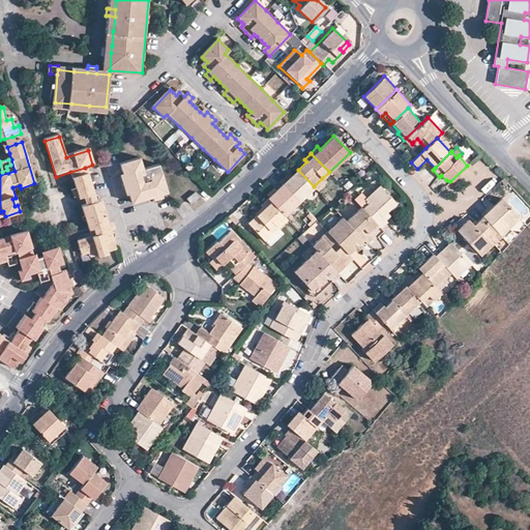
[(7,170),(8,173),(15,171),(11,159),(8,159),(10,165),(6,167),(7,170)]
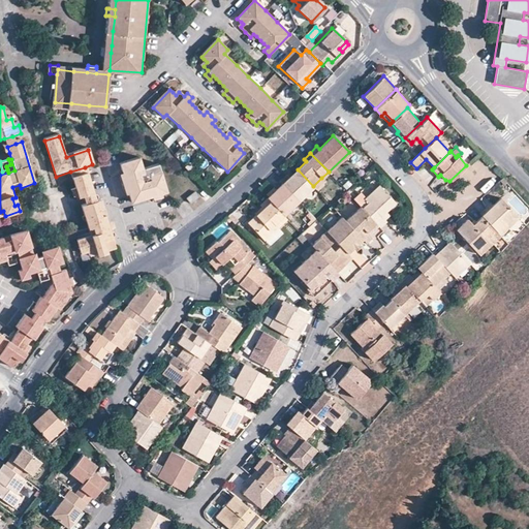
[(146,199),(164,193),(167,193),(164,182),(161,170),(160,165),(144,170),(139,159),(120,164),(123,173),(130,196),(132,205),(146,199)]
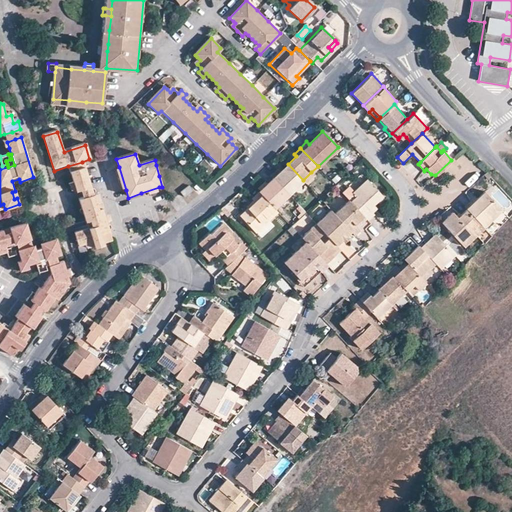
[(85,170),(82,162),(68,166),(70,174),(85,170)]
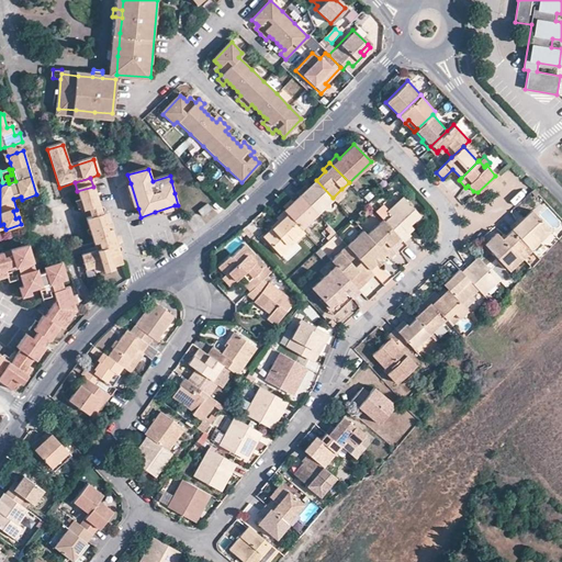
[(333,198),(316,180),(300,195),(316,213),(333,198)]
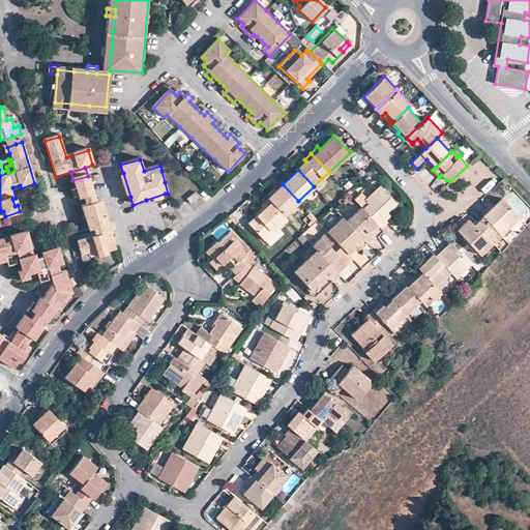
[(125,195),(130,197),(123,173),(119,178),(125,195)]
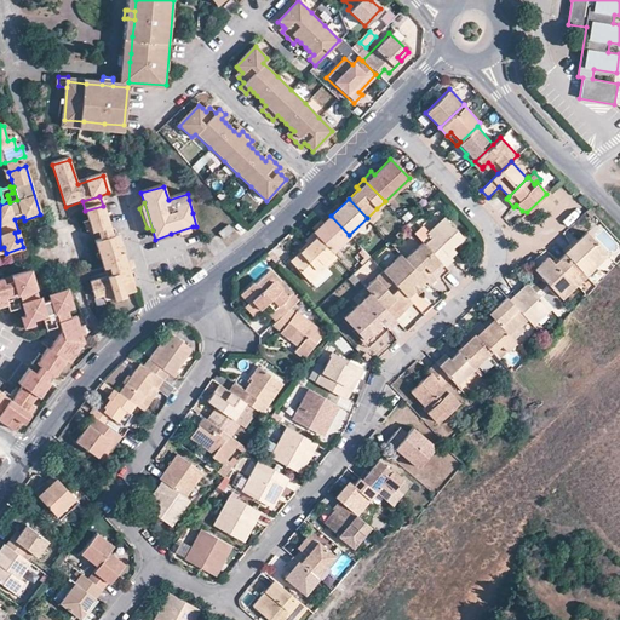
[(103,206),(85,211),(89,223),(92,234),(98,233),(109,229),(103,206)]
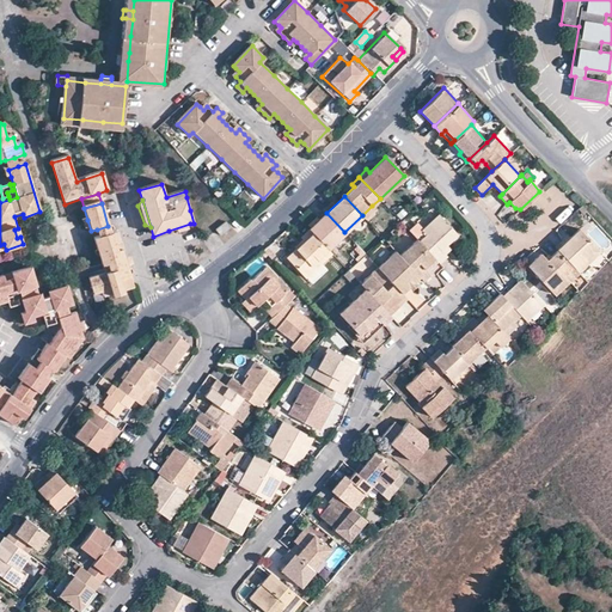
[(375,210),(372,206),(362,215),(366,220),(375,210)]
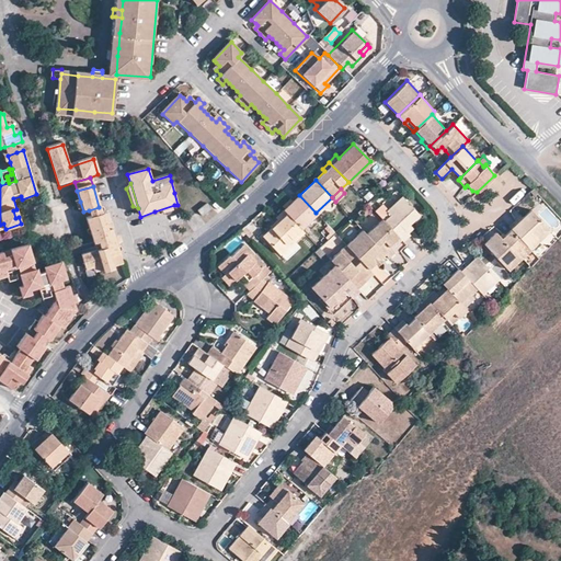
[(292,202),(284,209),(300,227),(316,213),(299,195),(292,202)]
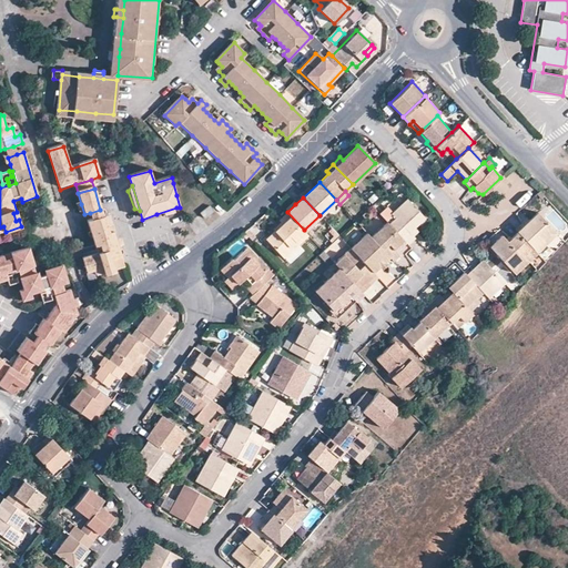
[(411,232),(415,227),(425,219),(407,199),(393,212),(392,213),(395,216),(388,223),(406,242),(408,244),(415,237),(414,235),(411,232)]
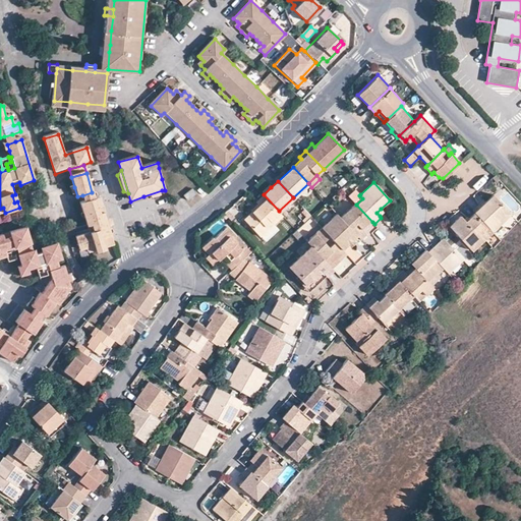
[(261,191),(264,194),(271,187),(268,184),(261,191)]
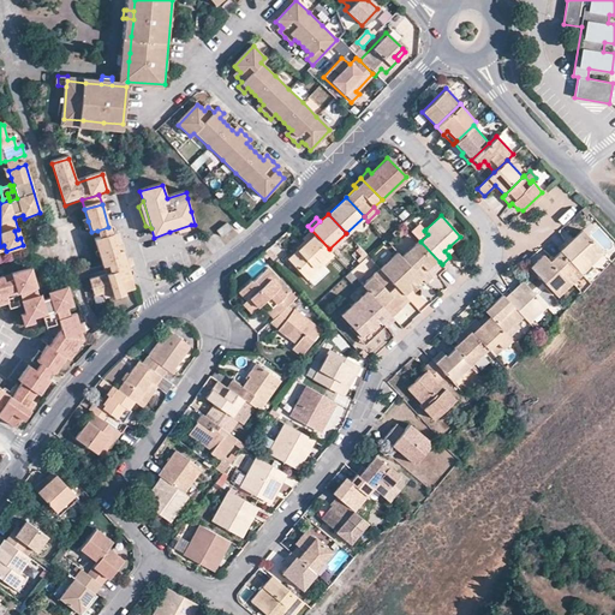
[(419,222),(410,231),(419,239),(421,242),(428,234),(424,231),(425,230),(419,222)]
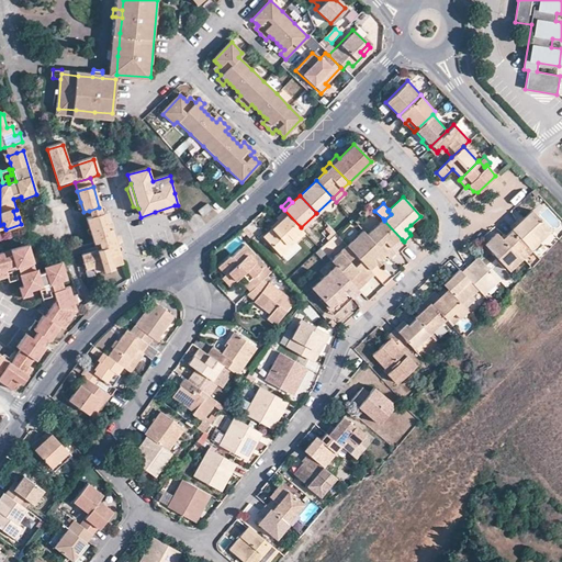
[(200,210),(204,216),(213,209),(209,204),(200,210)]
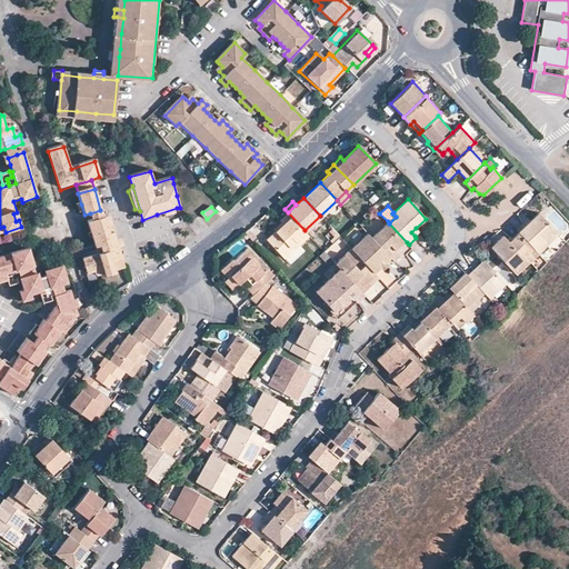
[(173,216),(177,208),(157,215),(162,219),(173,216)]
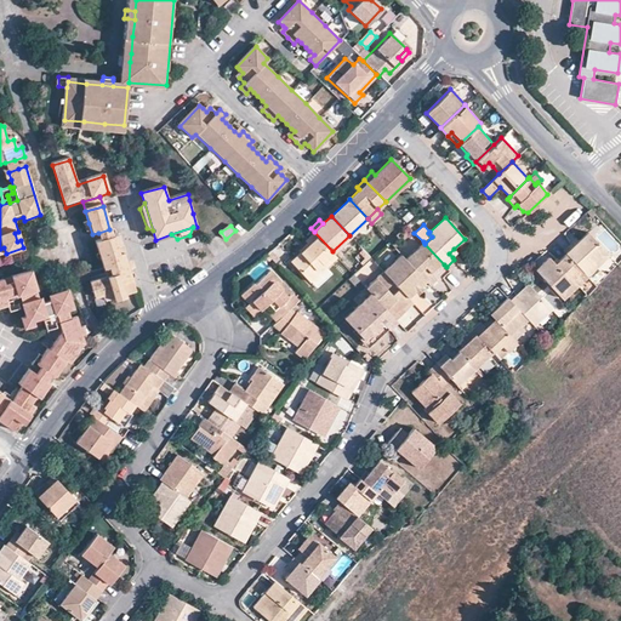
[(332,251),(314,232),(305,239),(308,244),(291,261),(309,280),(337,256),(332,251)]
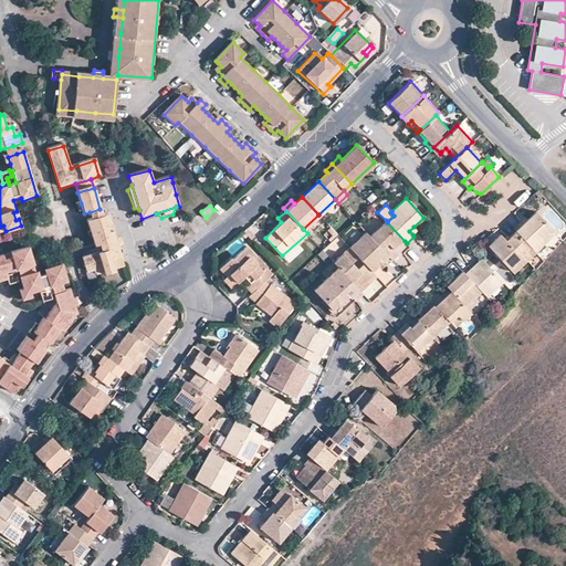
[(540,226),(544,221),(534,211),(514,230),(515,231),(534,251),(543,243),(538,239),(545,231),(540,226)]
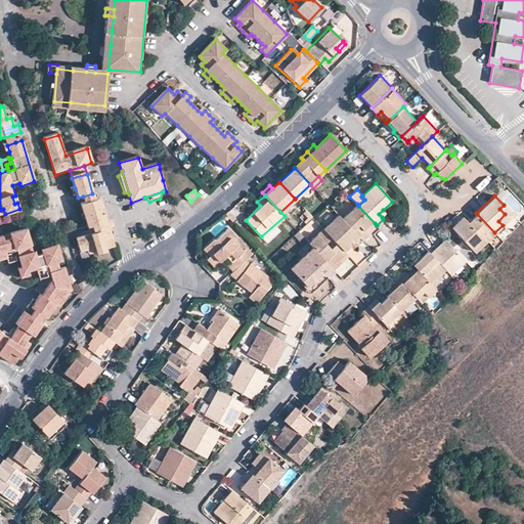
[(99,210),(102,208),(99,200),(94,202),(85,204),(80,206),(87,229),(92,227),(94,234),(89,235),(88,236),(86,236),(84,237),(83,237),(81,238),(79,238),(78,239),(77,239),(81,253),(88,251),(95,249),(97,253),(98,255),(107,252),(106,249),(115,247),(108,229),(106,222),(104,215),(101,216),(99,210)]
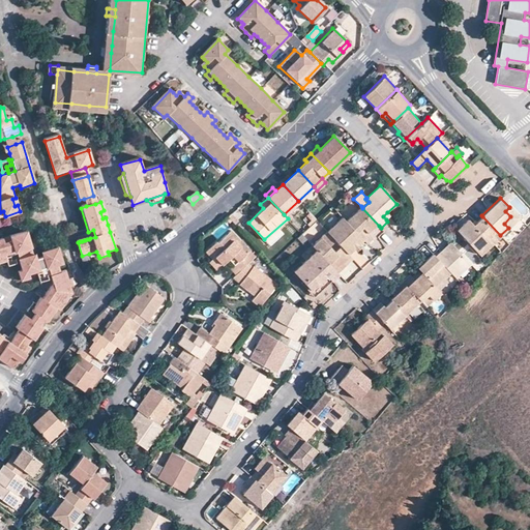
[(359,236),(363,240),(367,244),(373,238),(372,237),(374,235),(372,233),(379,226),(362,208),(361,206),(346,222),(359,236)]
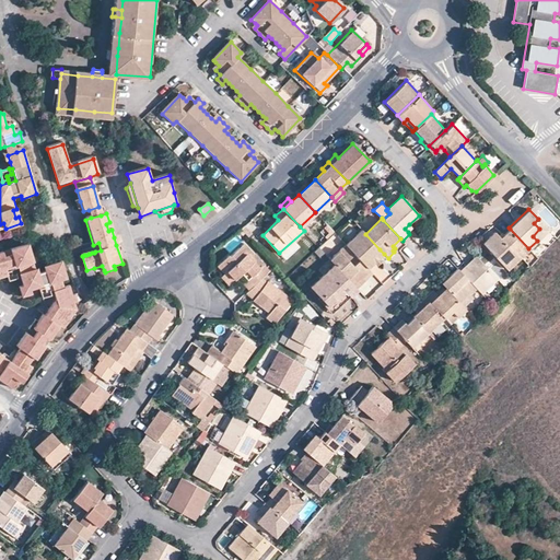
[(548,231),(538,219),(534,223),(539,229),(533,236),(537,241),(548,231)]
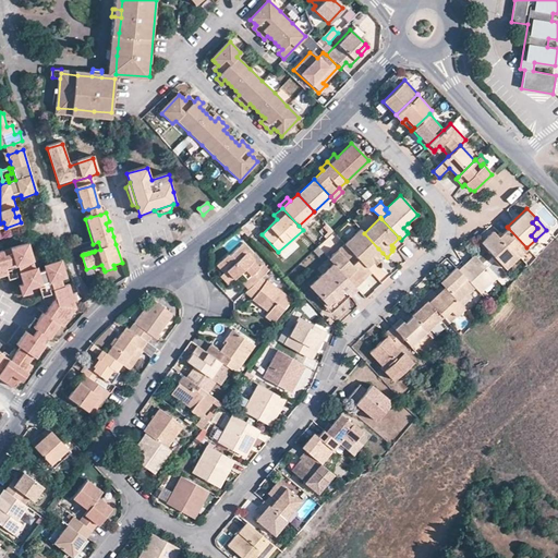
[(242,230),(250,238),(253,234),(245,227),(242,230)]
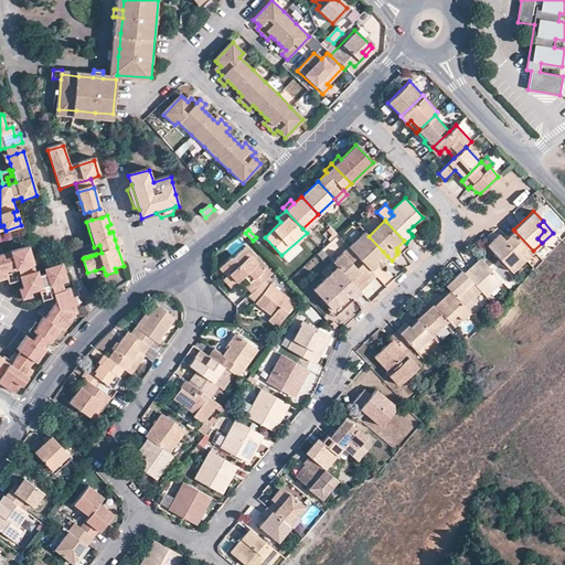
[(533,251),(514,231),(508,237),(504,241),(502,240),(501,237),(499,236),(498,234),(487,245),(510,272),(523,259),(533,251)]
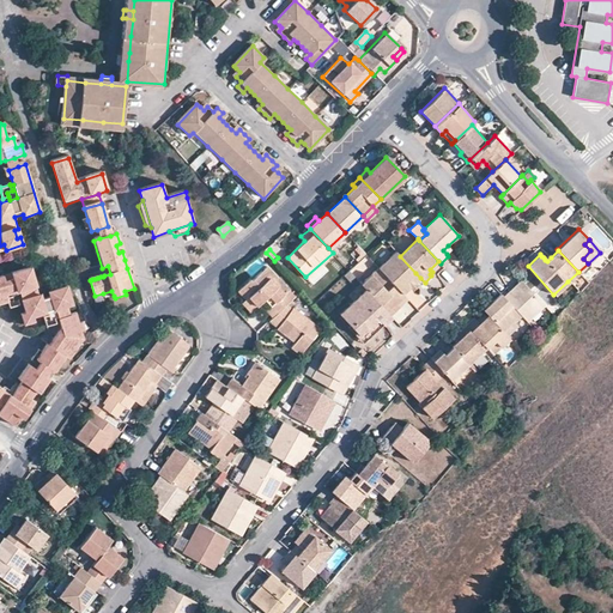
[(398,290),(416,273),(400,256),(395,252),(378,268),(398,290)]
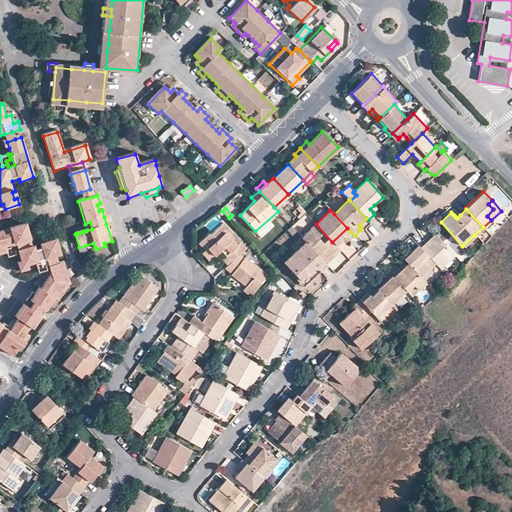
[(229,254),(226,256),(222,260),(228,266),(239,255),(247,248),(223,222),(210,234),(209,233),(199,244),(206,251),(208,250),(214,256),(220,251),(223,248),(229,254)]
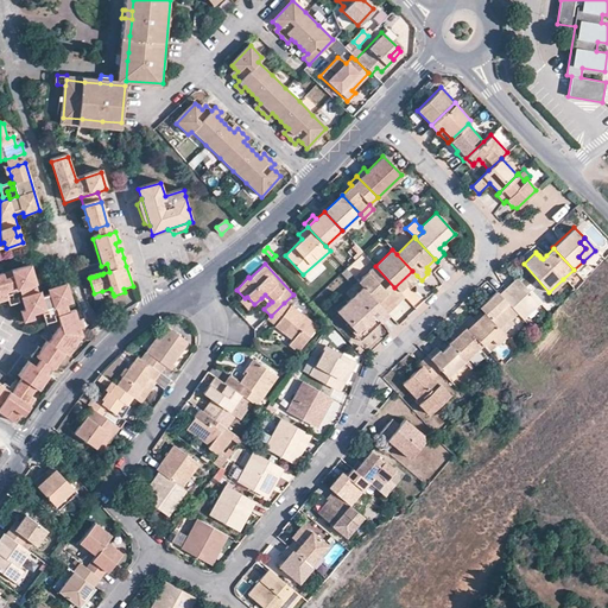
[(0,292),(6,291),(7,298),(10,305),(19,302),(18,296),(13,297),(12,296),(11,293),(10,290),(19,287),(21,295),(25,308),(26,314),(32,311),(48,306),(56,304),(58,314),(62,324),(50,340),(49,339),(43,346),(38,353),(40,354),(42,355),(43,356),(44,358),(46,359),(48,360),(50,361),(51,362),(55,366),(65,350),(70,354),(83,335),(81,327),(78,320),(76,310),(70,311),(67,302),(71,301),(67,283),(49,287),(50,292),(42,296),(40,291),(38,291),(33,292),(31,284),(35,283),(29,265),(12,270),(13,276),(5,278),(2,272),(0,273),(0,292)]
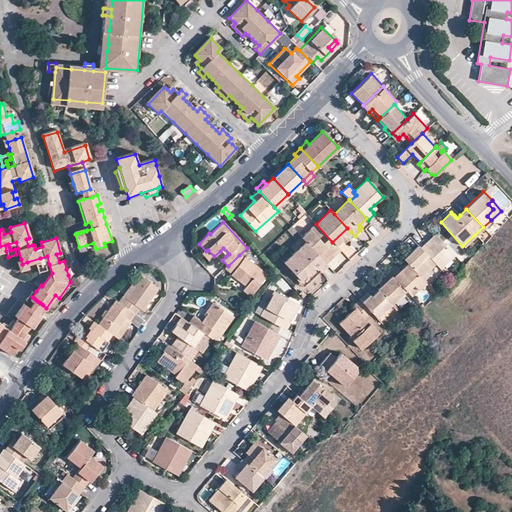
[(324,255),(327,258),(338,248),(336,246),(332,242),(316,224),(301,237),(305,241),(321,258),(324,255)]
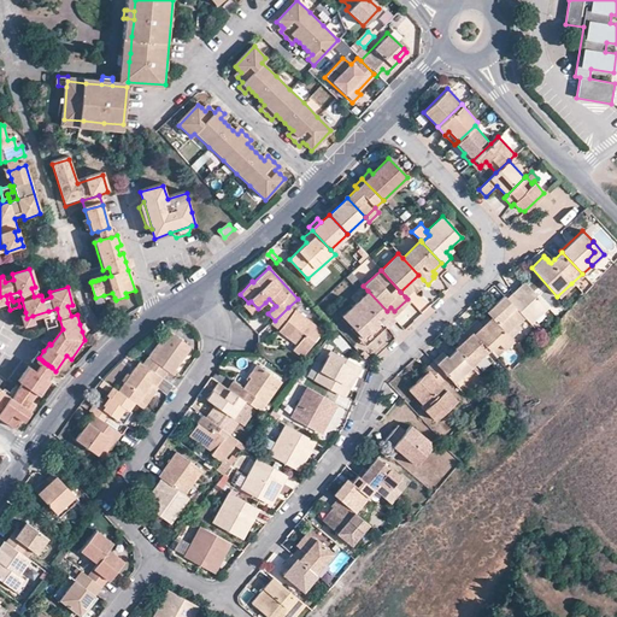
[(405,297),(423,280),(418,275),(400,292),(405,297)]
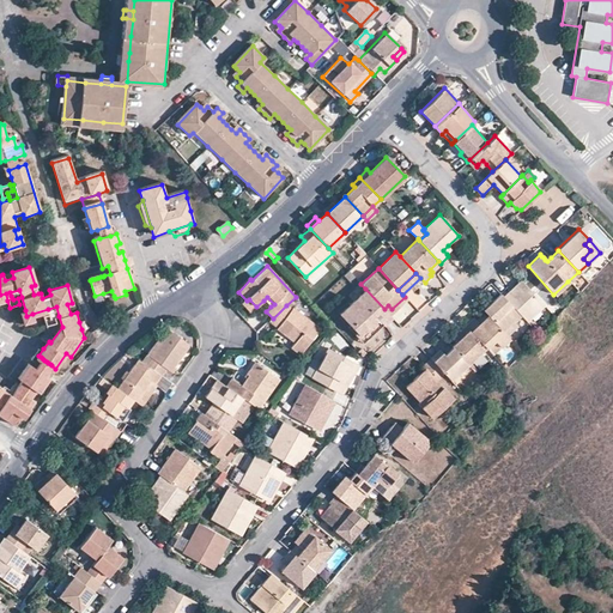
[(520,280),(509,290),(513,293),(523,284),(520,280)]
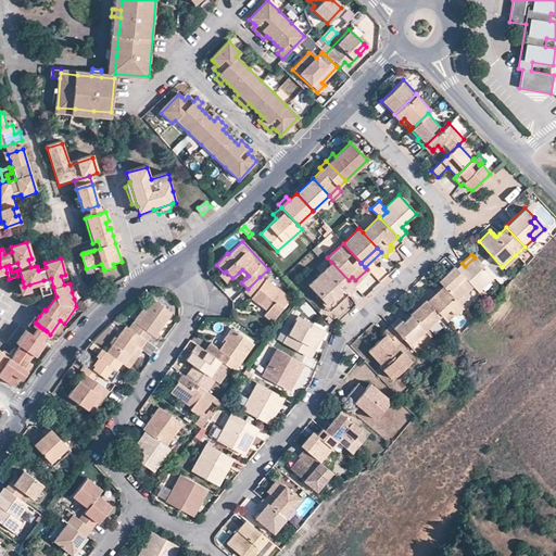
[(465,266),(462,263),(455,268),(472,286),(477,292),(493,277),(475,257),(465,266)]
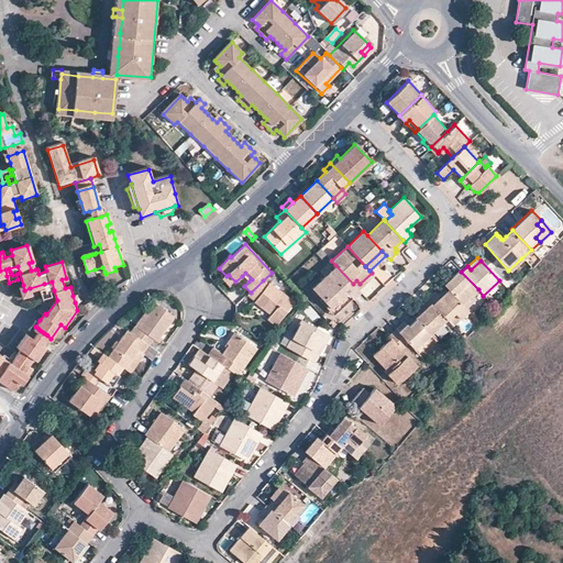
[(350,296),(352,298),(360,291),(356,287),(353,284),(335,265),(320,280),(339,300),(346,293),(350,296)]
